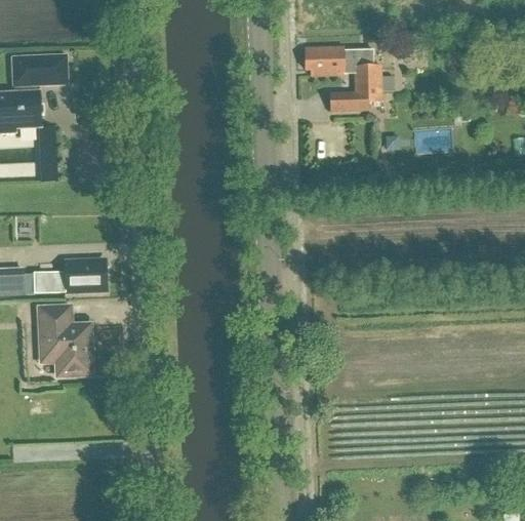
[(344,46),(307,47),(307,69),(313,69),(313,75),(344,74),(344,72),(354,72),(354,92),(330,92),(330,111),(368,110),(367,101),(380,101),(380,90),(395,90),(394,75),(380,76),(379,65),(368,65),(368,48),(344,49),(344,46)]
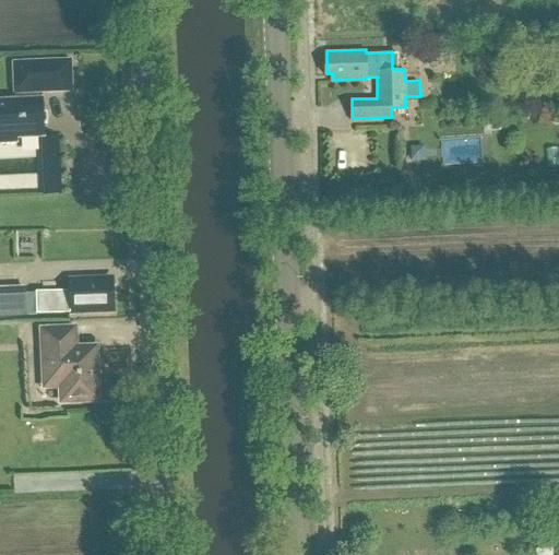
[(70,59),(13,61),(14,94),(14,97),(0,97),(0,140),(16,140),(16,136),(44,134),(42,90),(71,89),(70,59)]
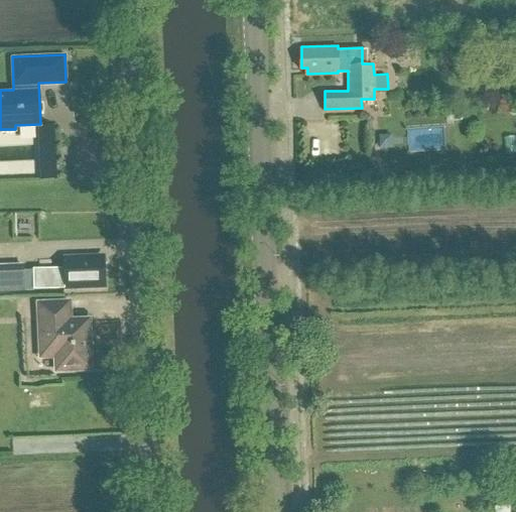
[(63,266),(32,267),(33,289),(65,287),(106,286),(104,259),(98,260),(98,254),(62,255),(63,266)]
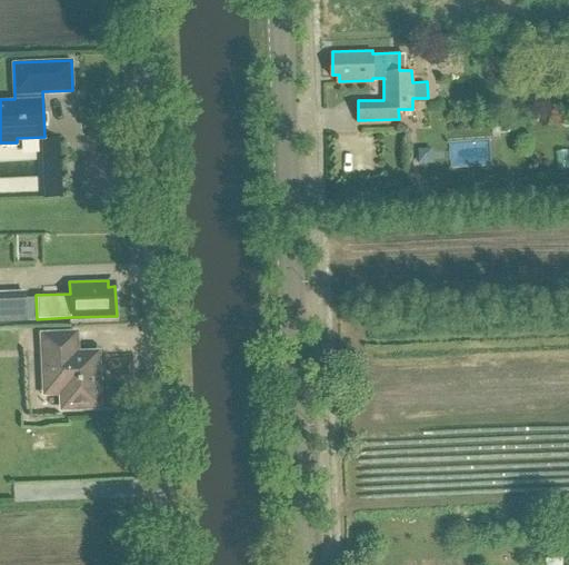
[(75,334),(43,335),(46,392),(66,390),(67,406),(98,405),(96,353),(76,354),(75,334)]
